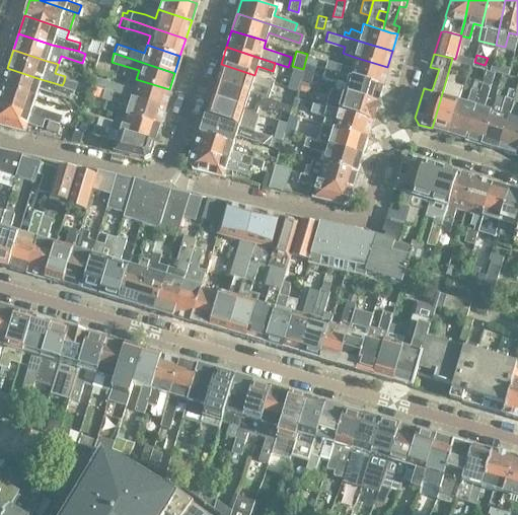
[(324,66),(349,74),(382,84),(387,67),(354,57),(351,66),(326,59),(324,66)]
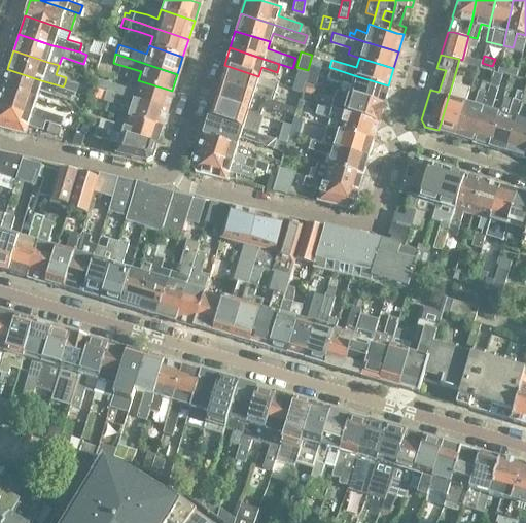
[(518,65),(499,60),(497,68),(515,73),(518,65)]
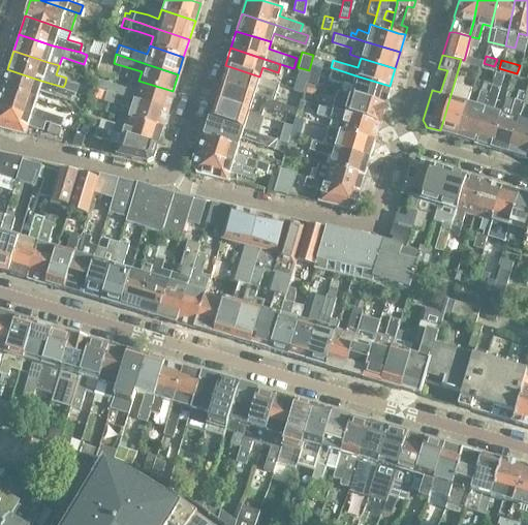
[(321,64),(313,62),(308,80),(317,82),(321,64)]
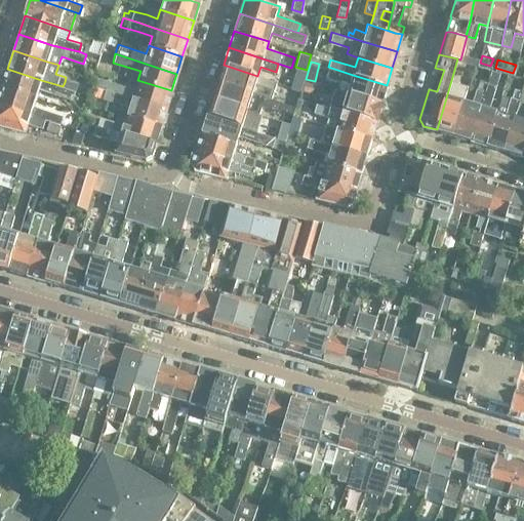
[(224,65),(217,83),(263,97),(270,99),(274,89),(255,83),(257,76),(224,65)]
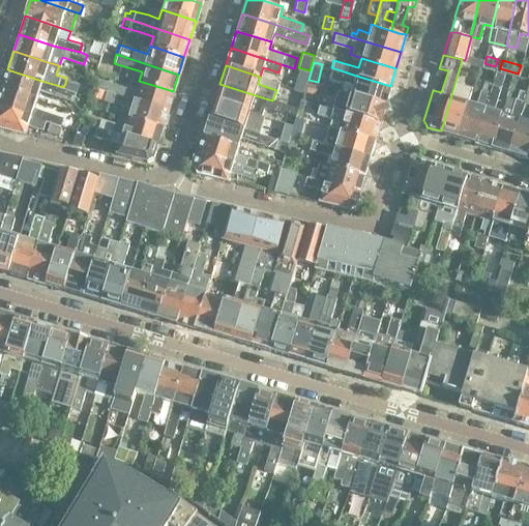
[(297,67),(292,87),(304,90),(310,70),(297,67)]
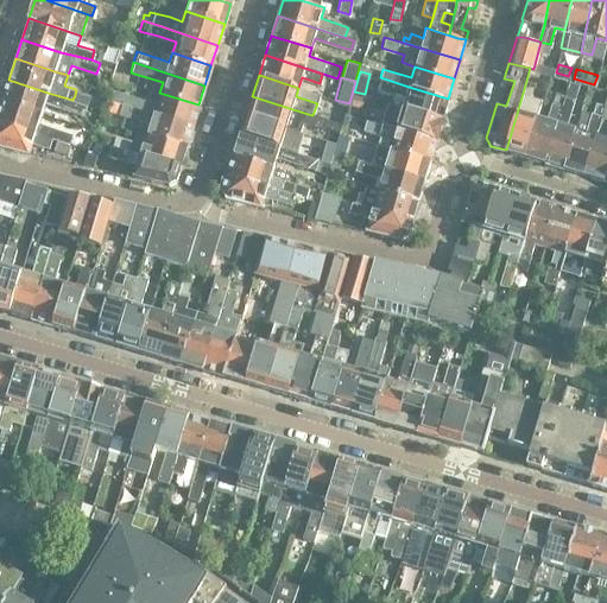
[(390,103),(403,107),(442,118),(448,99),(409,87),(380,77),(377,89),(392,94),(390,103)]
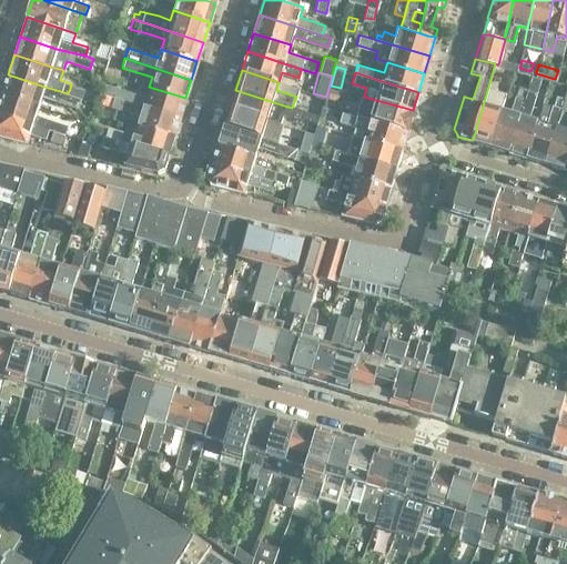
[(44,87),(8,74),(1,92),(39,104),(42,94),(77,107),(79,98),(69,93),(68,93),(44,87)]
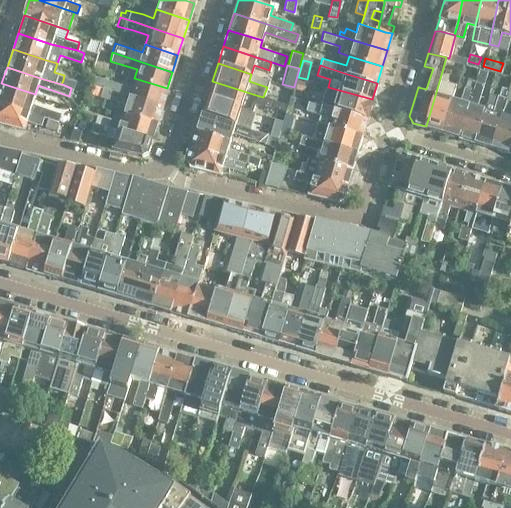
[(478,67),(458,136),(476,141),(486,107),(476,104),(487,69),(478,67)]
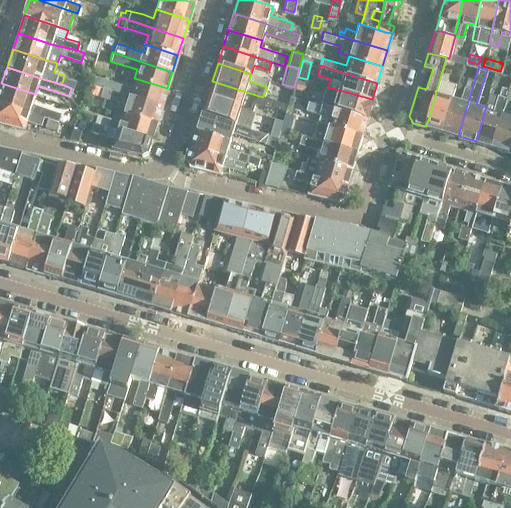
[(436,92),(426,126),(442,131),(452,97),(443,94),(450,71),(443,68),(436,92)]
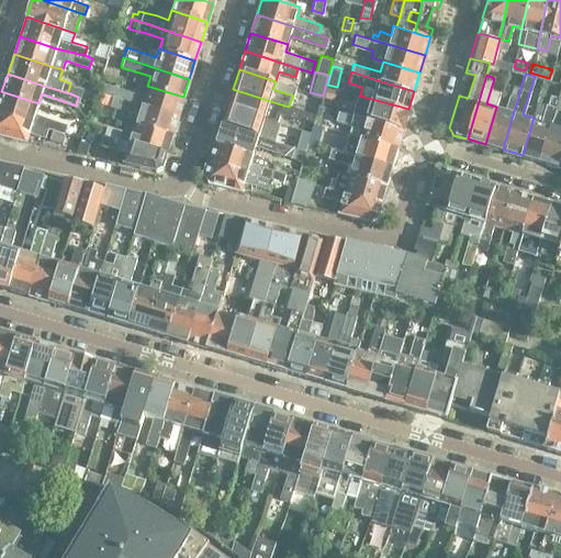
[(96,89),(141,104),(177,116),(183,97),(147,86),(144,93),(100,79),(96,89)]
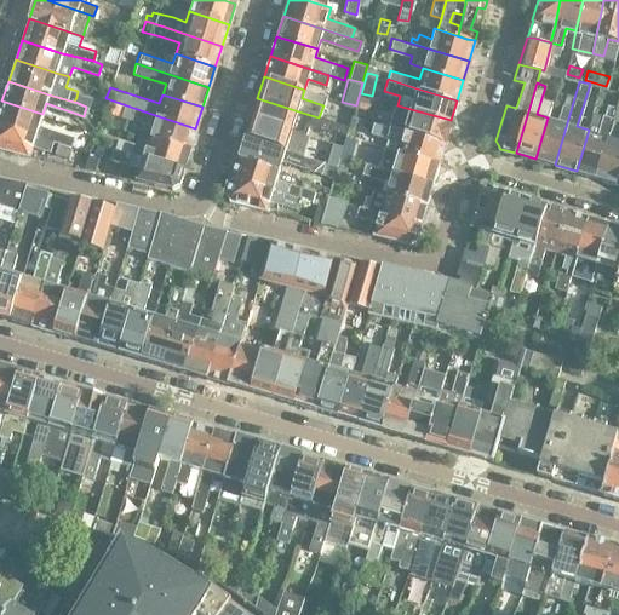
[(548,118),(536,159),(555,165),(574,95),(566,92),(557,120),(548,118)]
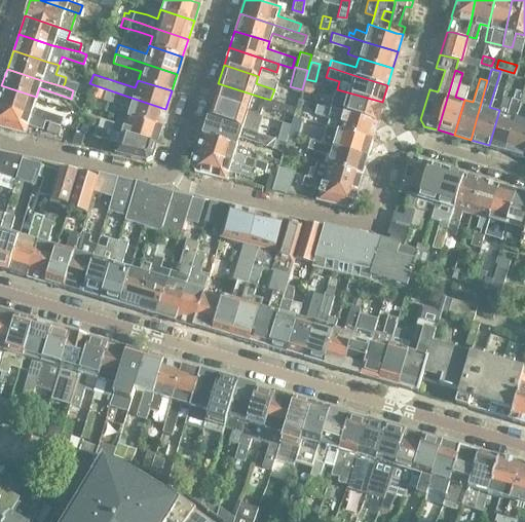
[(311,92),(314,84),(305,81),(303,89),(311,92)]
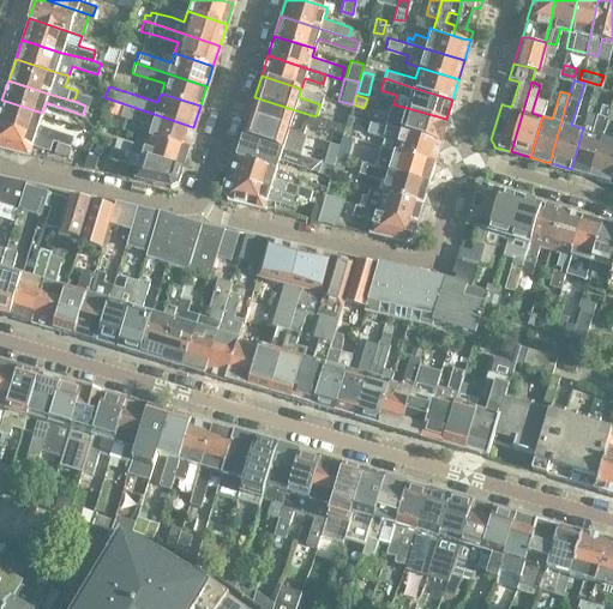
[(254,97),(248,116),(288,130),(300,133),(307,114),(294,110),(254,97)]
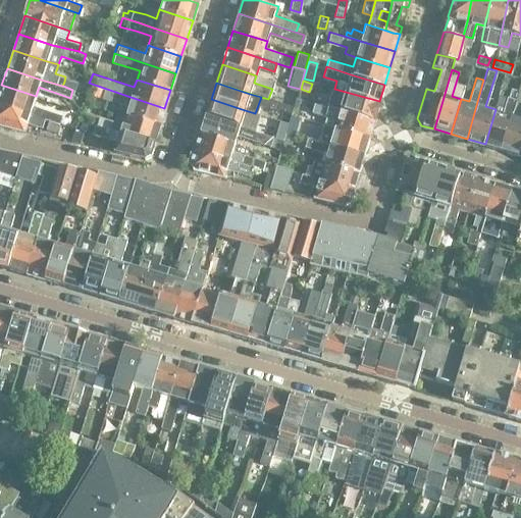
[(520,145),(520,84),(512,114),(503,149),(519,153),(520,145)]
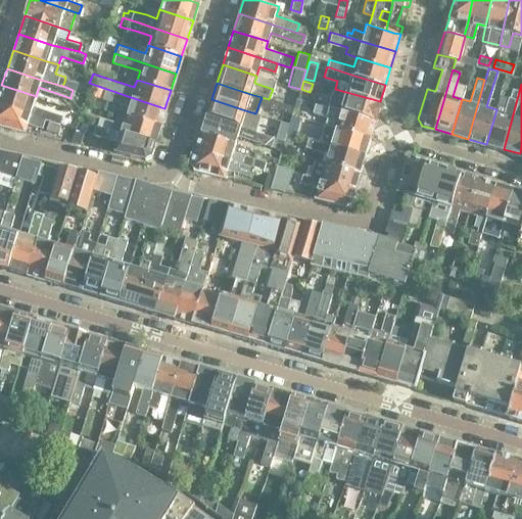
[(1,85),(0,88),(0,104),(30,114),(44,119),(48,120),(59,123),(61,114),(33,104),(36,96),(1,85)]
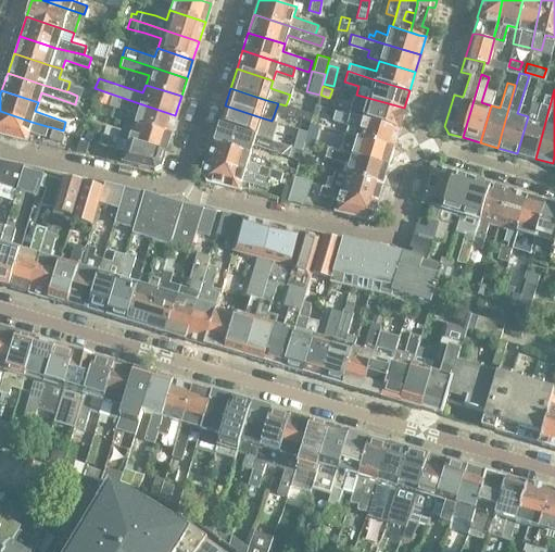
[(528,116),(517,153),(535,159),(545,122),(553,96),(544,92),(541,102),(540,101),(534,118),(528,116)]
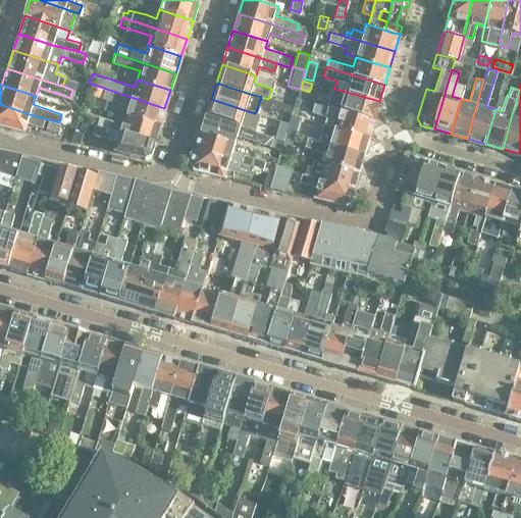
[(127,105),(125,114),(159,125),(164,108),(131,97),(104,88),(101,97),(127,105)]
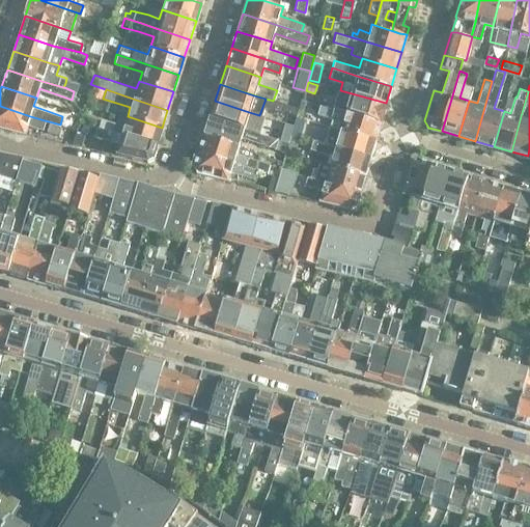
[(334,108),(345,112),(380,122),(386,103),(352,93),(340,90),(334,108)]
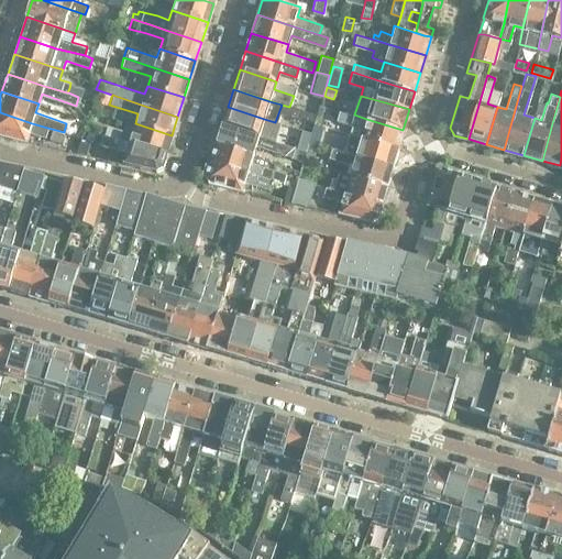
[(92,99),(90,109),(99,111),(101,101),(92,99)]
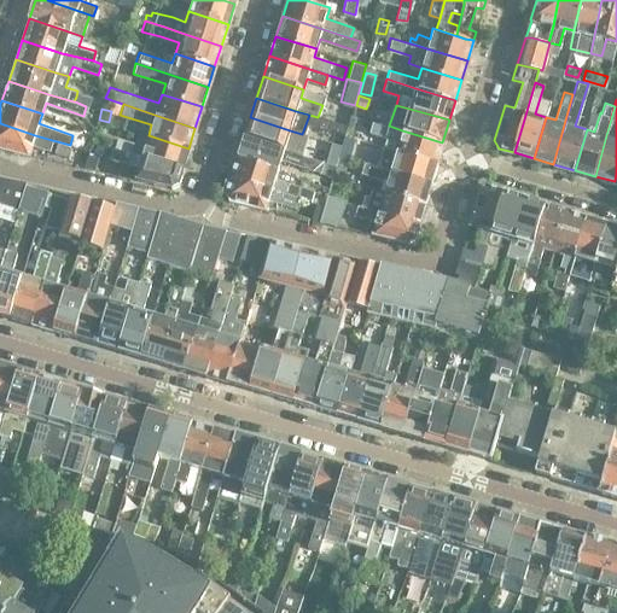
[(250,117),(244,135),(284,147),(302,153),(307,136),(290,130),(250,117)]
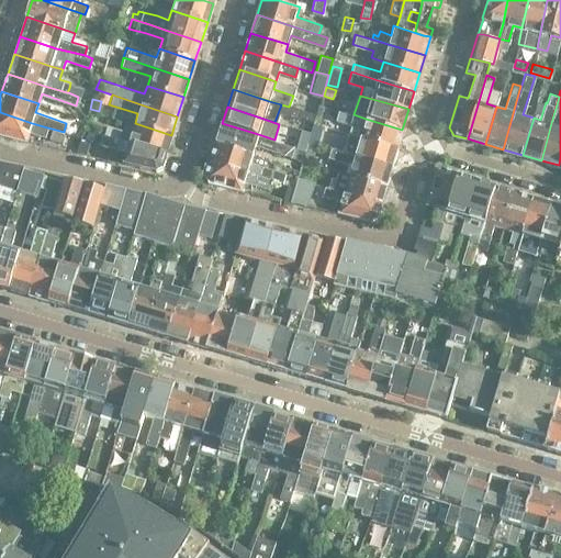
[(363,127),(360,136),(396,148),(402,130),(366,119),(354,114),(338,109),(335,120),(363,127)]
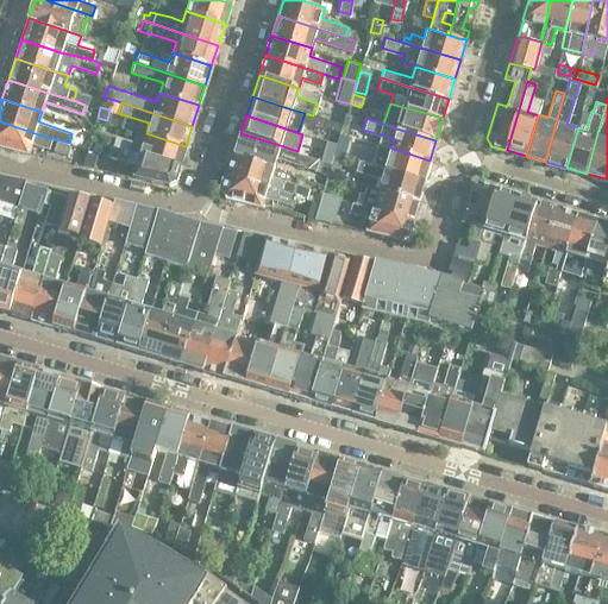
[(35,133),(0,121),(0,144),(29,151),(32,142),(48,148),(51,138),(35,133)]
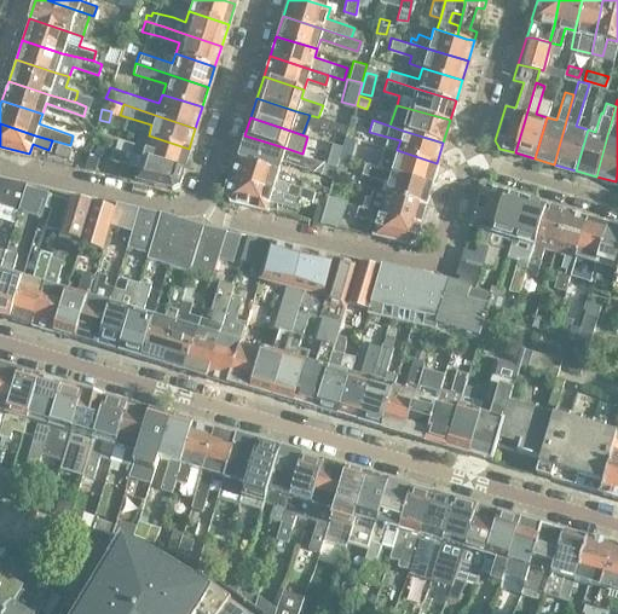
[(356,137),(346,134),(341,154),(350,156),(356,137)]
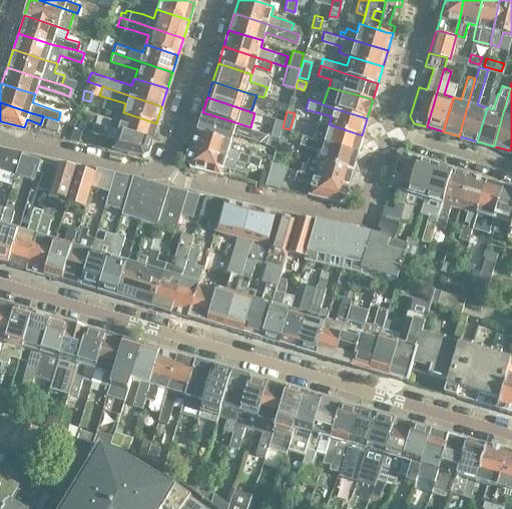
[(94,121),(117,129),(151,139),(156,123),(123,112),(120,120),(97,112),(94,121)]
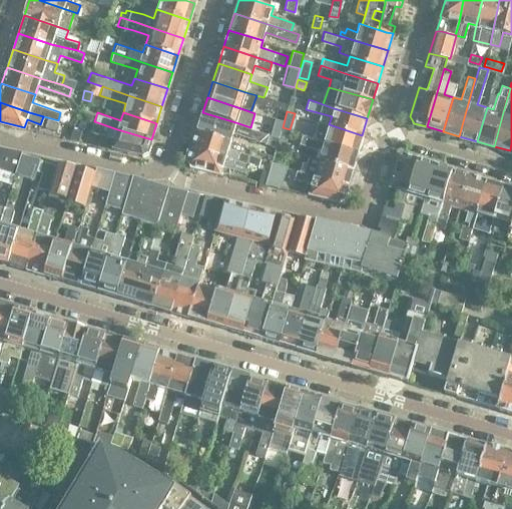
[(202,112),(197,129),(230,140),(232,131),(265,142),(269,134),(250,127),(235,122),(202,112)]
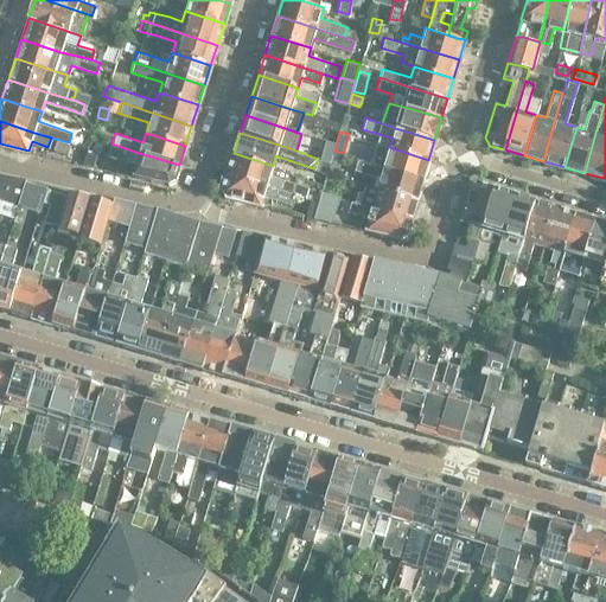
[(69,142),(56,139),(52,148),(68,153),(70,143),(69,142)]
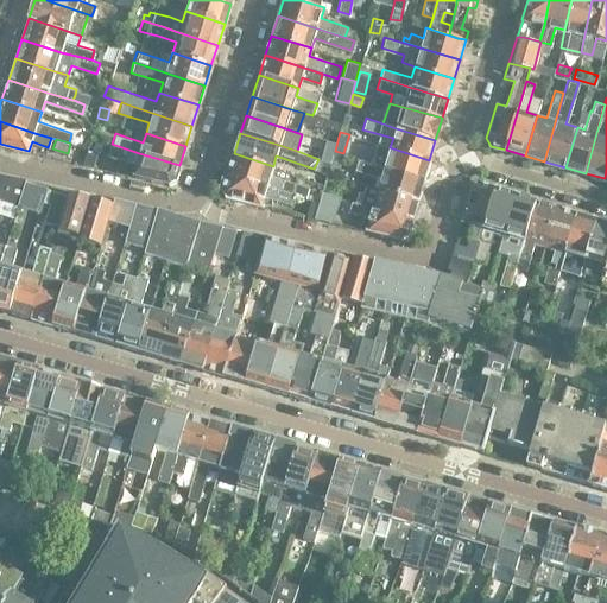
[(324,139),(318,159),(328,163),(335,143),(324,139)]
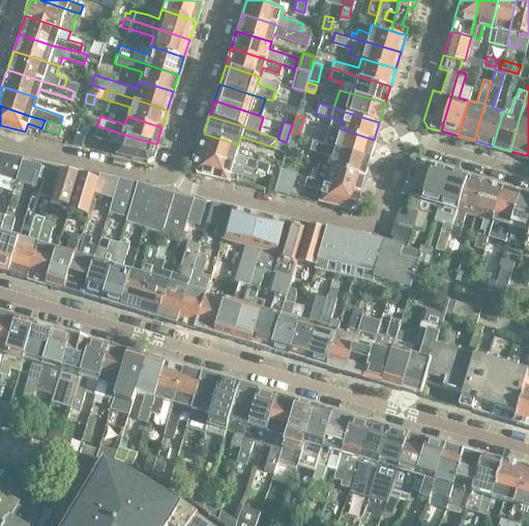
[(118,142),(115,152),(147,159),(153,155),(152,155),(156,144),(121,134),(97,125),(94,135),(118,142)]
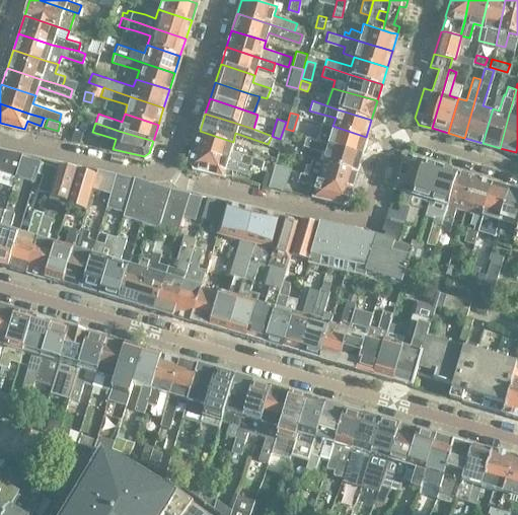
[(306,136),(327,142),(361,153),(366,137),(333,126),(330,134),(309,127),(306,136)]
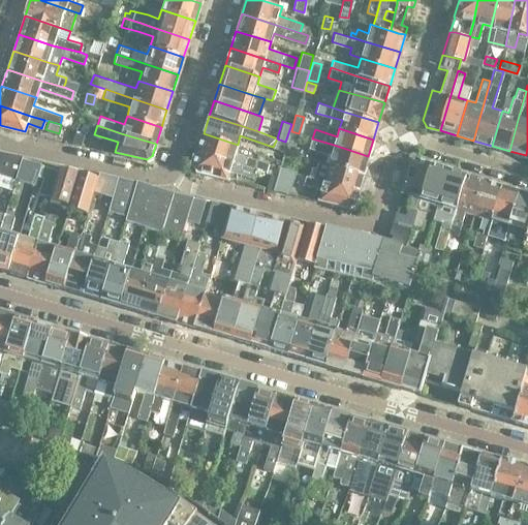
[(74,130),(70,141),(80,144),(83,133),(74,130)]
